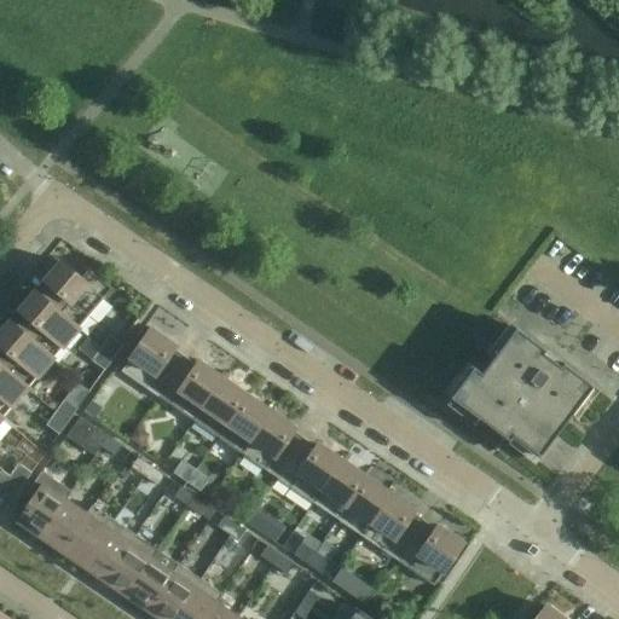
[(51,285),(41,296),(58,311),(77,329),(113,289),(87,271),(81,278),(62,262),(45,282),(51,285)]
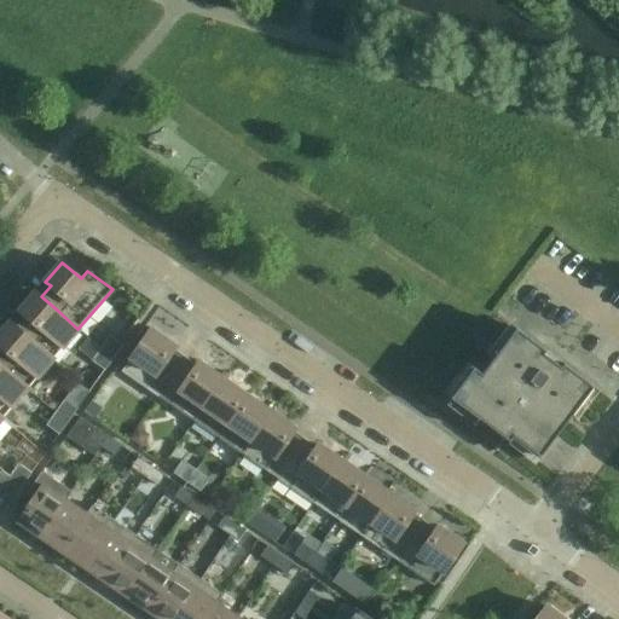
[(77,329),(51,305),(36,293),(19,311),(24,316),(16,327),(33,341),(52,359),(77,329)]
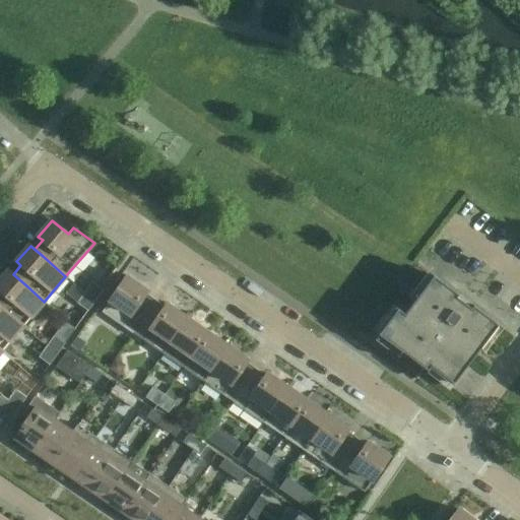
[(27,286),(13,274),(9,270),(0,280),(0,306),(22,326),(44,302),(27,286)]
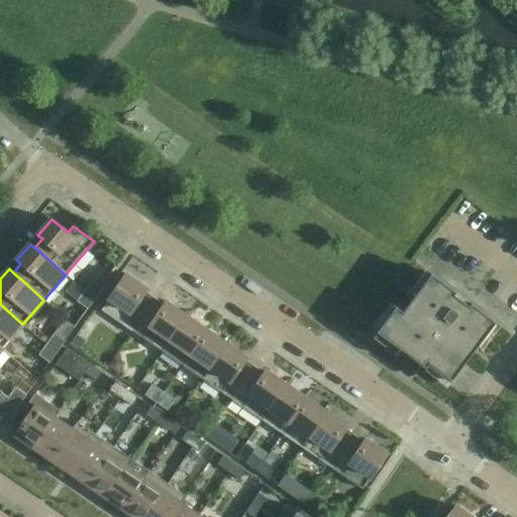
[(469,307),(453,296),(455,293),(431,274),(403,312),(396,307),(377,331),(448,385),(496,322),(471,304),(469,307)]
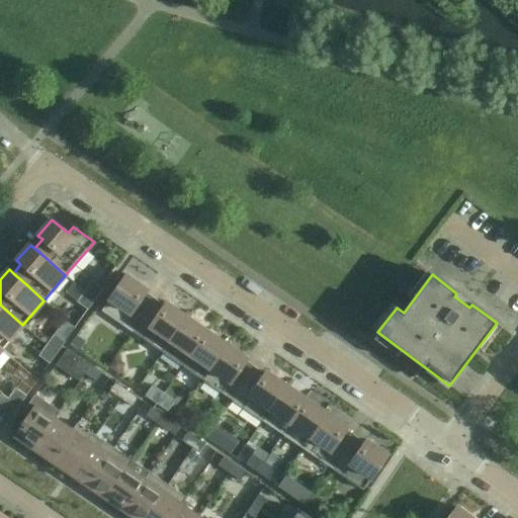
[(133,332),(155,298),(146,292),(147,290),(125,276),(101,311),(133,332)]
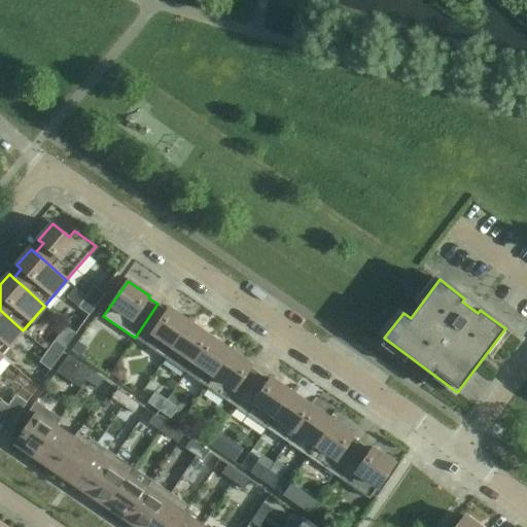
[(85,296),(97,305),(104,293),(94,286),(85,296)]
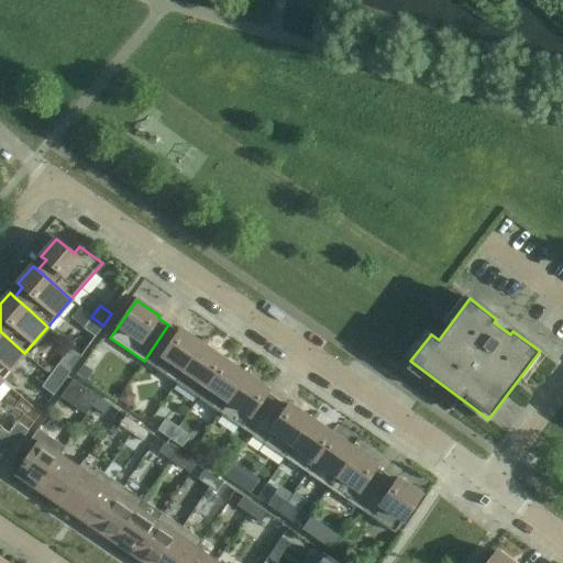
[(95,337),(103,326),(91,317),(84,328),(95,337)]
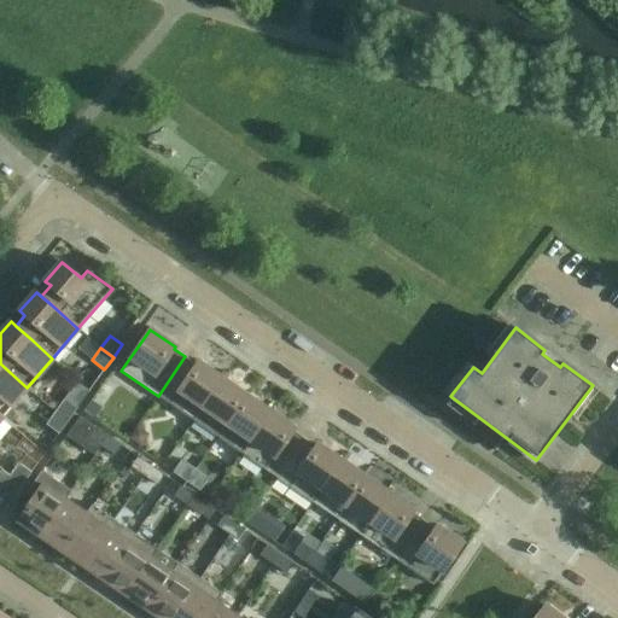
[(194,420),(222,379),(198,362),(196,365),(185,356),(158,396),(194,420)]
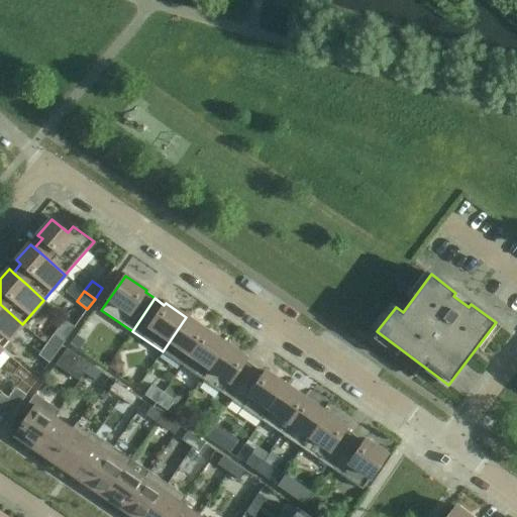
[(0,304),(0,347),(1,349),(22,324),(0,304)]
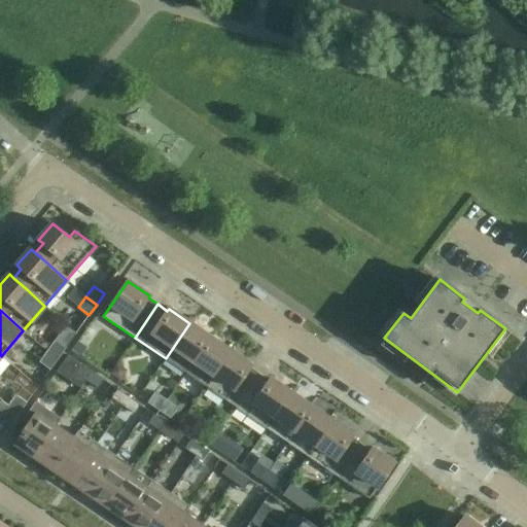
[(185,373),(210,337),(189,323),(166,358),(185,373)]
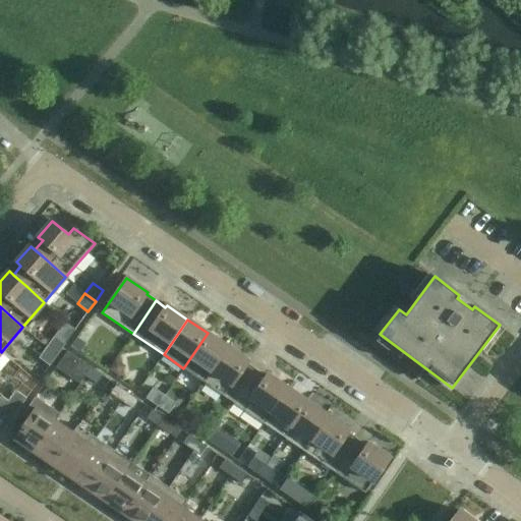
[(204,382),(228,347),(208,333),(183,368),(204,382)]
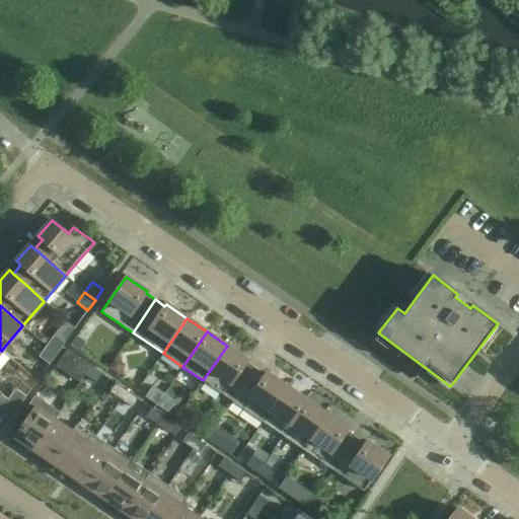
[(46,346),(57,354),(64,343),(54,336),(46,346)]
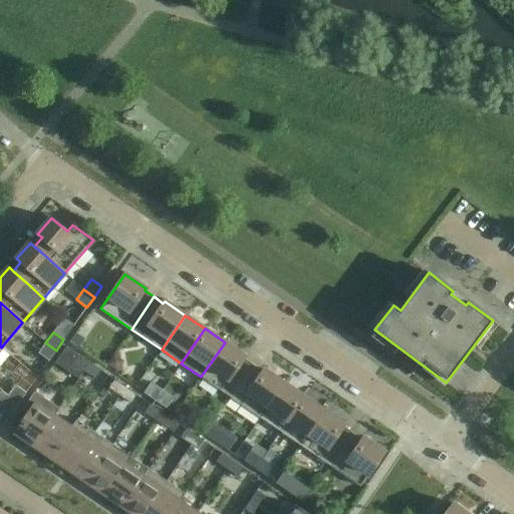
[(76,332),(69,342),(78,348),(84,339),(76,332)]
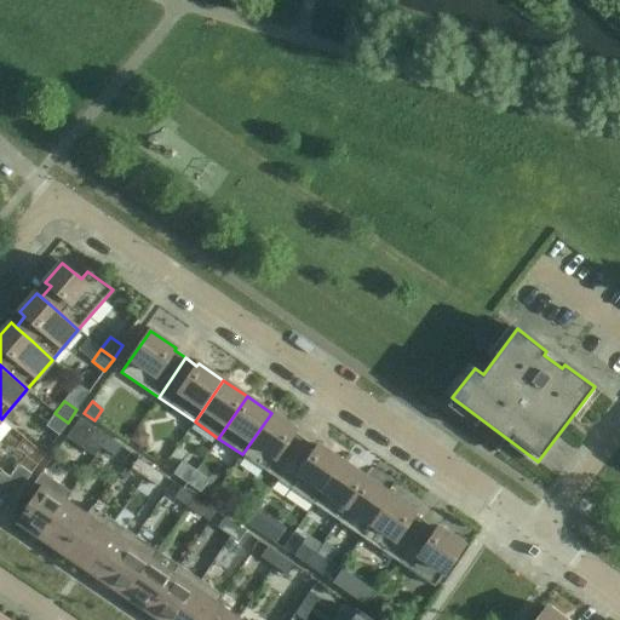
[(59,435),(68,423),(55,413),(46,426),(59,435)]
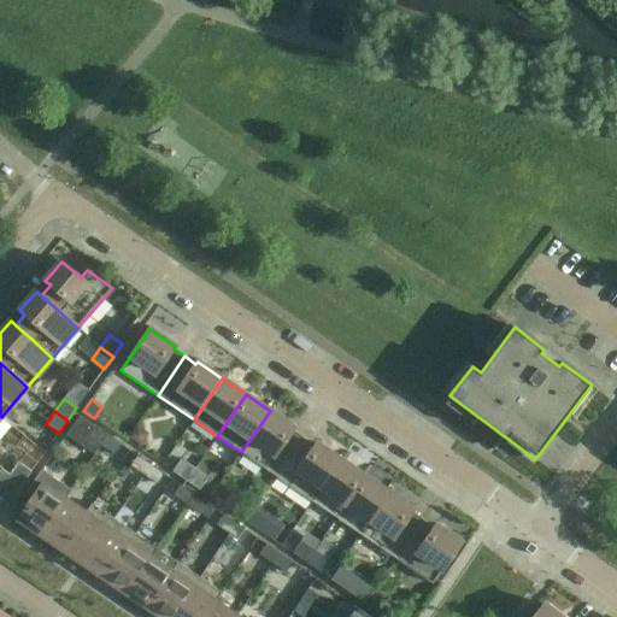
[(277,477),(304,438),(293,430),(294,428),(270,411),(241,452),(277,477)]
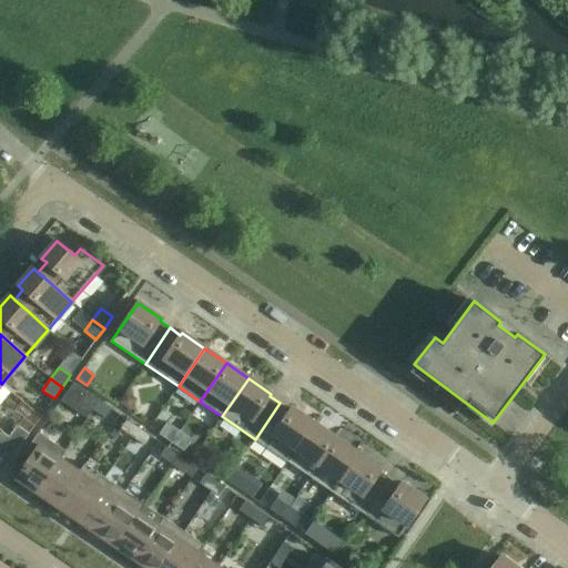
[(125,391),(118,403),(130,411),(137,398),(125,391)]
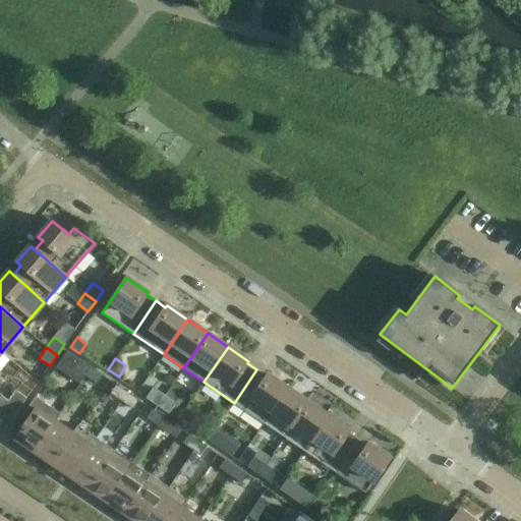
[(85,377),(91,367),(79,360),(73,368),(85,377)]
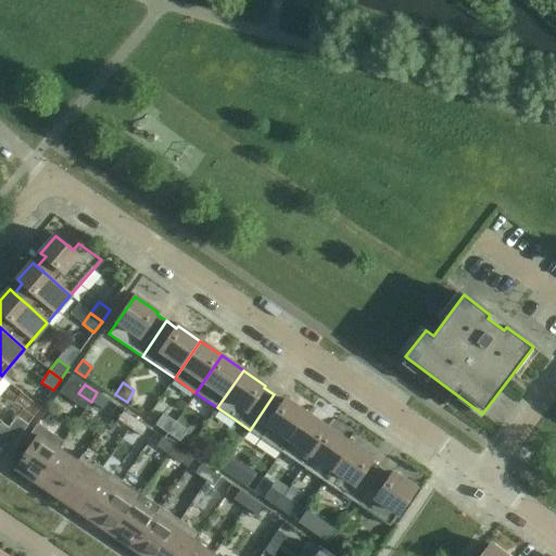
[(97,392),(91,402),(103,409),(110,401),(97,392)]
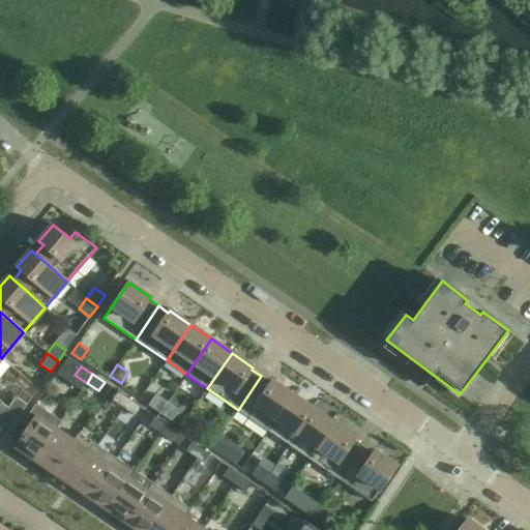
[(268,431),(293,395),(271,381),(270,383),(261,376),(238,410),(268,431)]
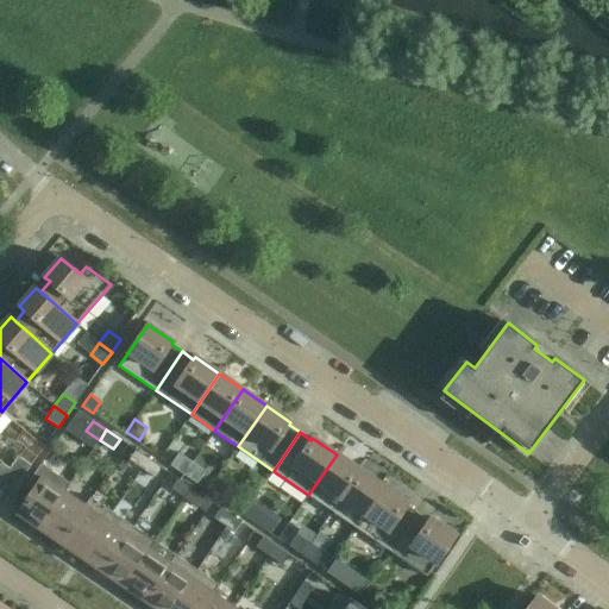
[(142,469),(149,459),(136,450),(129,460),(142,469)]
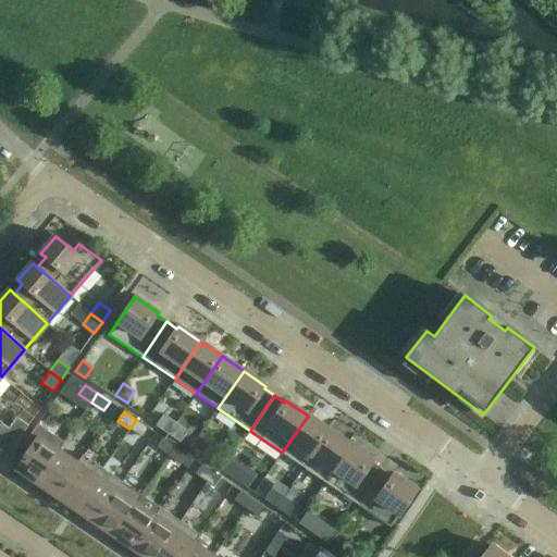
[(168,434),(176,422),(164,415),(156,425),(168,434)]
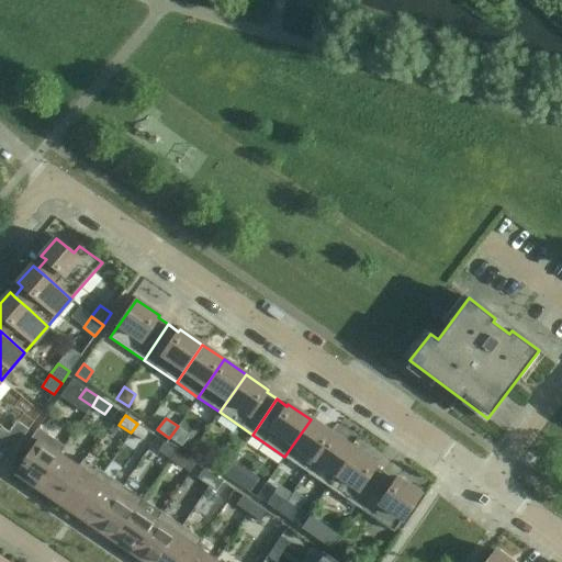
[(306,472),(333,434),(311,419),(284,457),(306,472)]
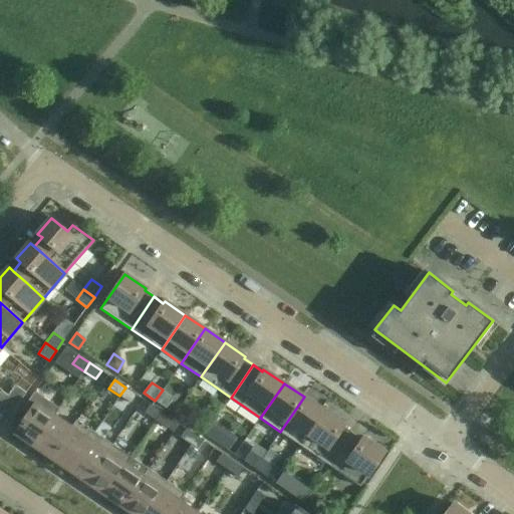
[(8,396),(18,404),(26,393),(15,386),(8,396)]
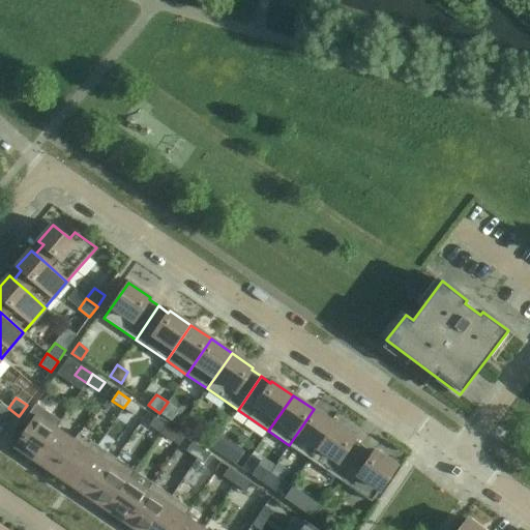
[(129,400),(123,408),(135,416),(141,408),(129,400)]
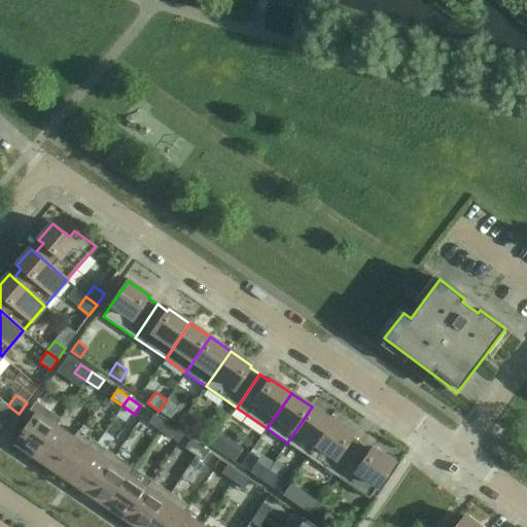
[(167,399),(159,411),(171,419),(178,408),(167,399)]
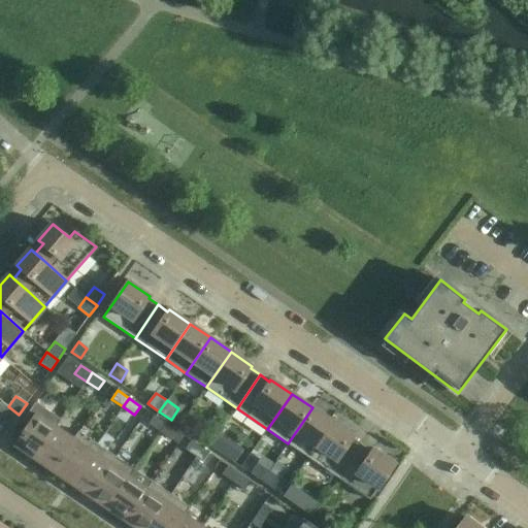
[(59,421),(60,419),(35,401),(22,422),(28,426),(15,443),(23,449),(22,451),(33,458),(46,439),(59,421)]
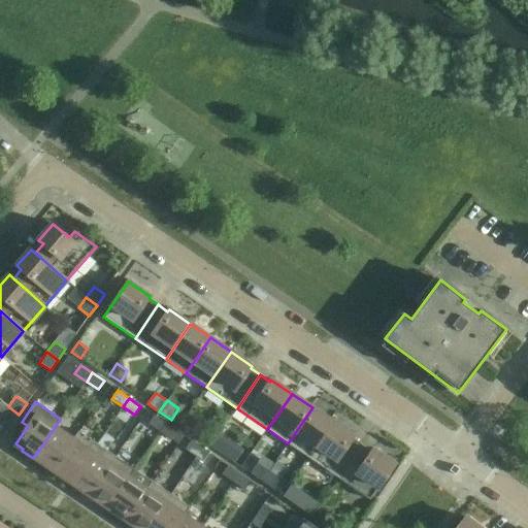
[(11,425),(19,415),(8,406),(0,418),(11,425)]
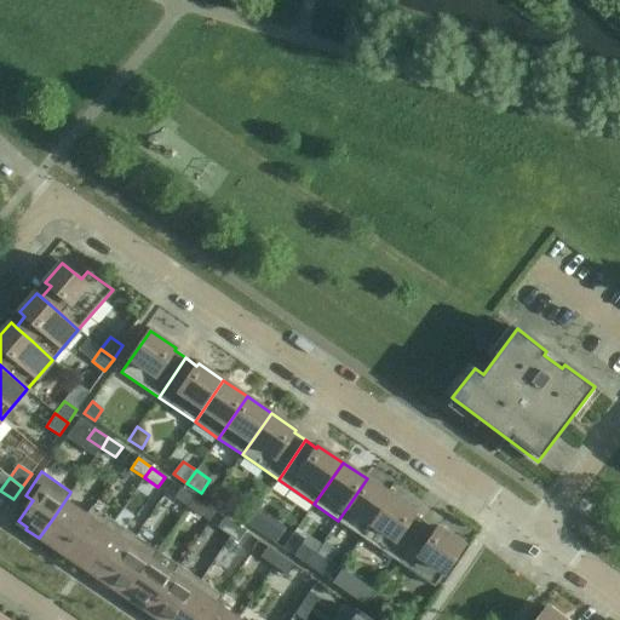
[(362,537),(391,495),(367,478),(338,521),(362,537)]
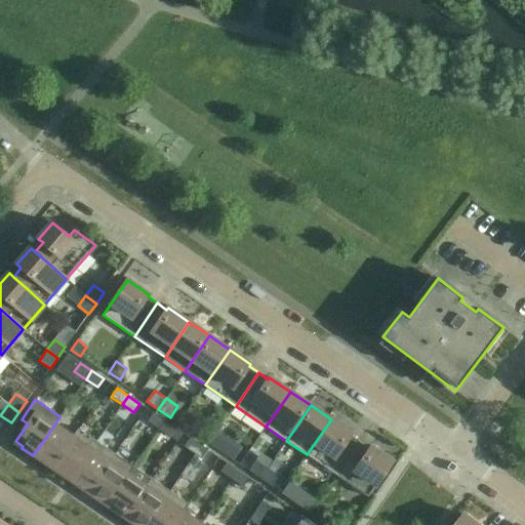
[(159,430),(164,420),(153,413),(148,421),(159,430)]
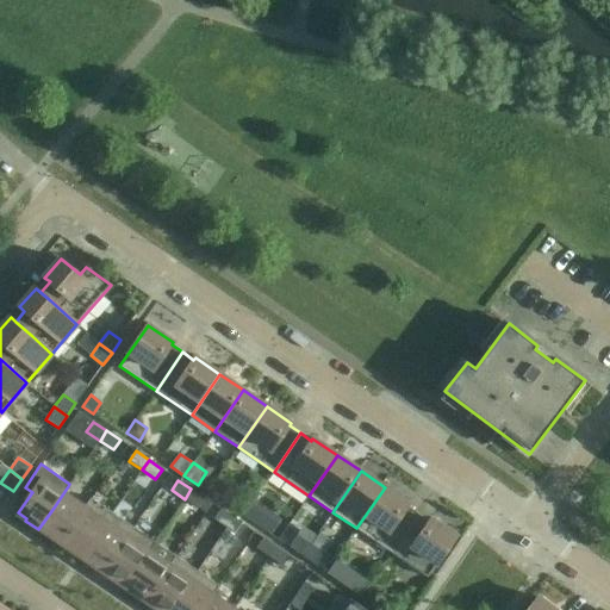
[(85,508),(85,506),(64,493),(70,485),(69,484),(68,486),(54,508),(38,529),(53,540),(54,537),(61,542),(85,508)]
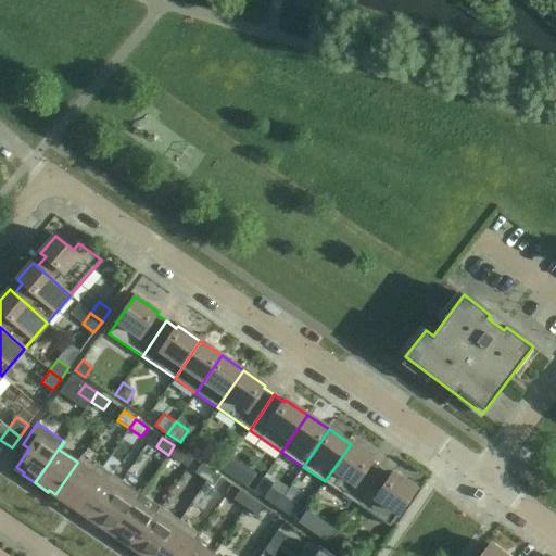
[(356,504),(381,468),(371,462),(373,459),(351,444),(325,481),(356,504)]
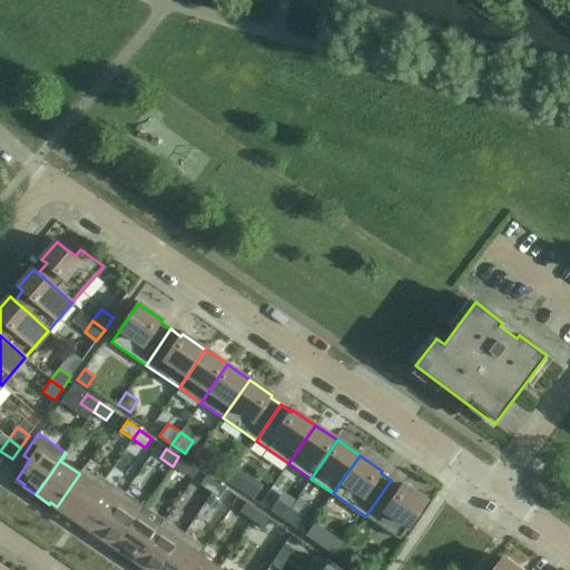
[(178,457),(173,467),(185,474),(192,465),(178,457)]
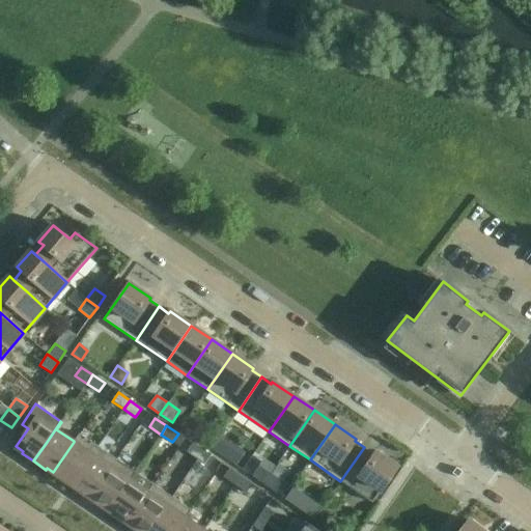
[(83,467),(98,446),(79,434),(74,441),(74,442),(53,472),(60,476),(58,478),(71,486),(83,467)]
